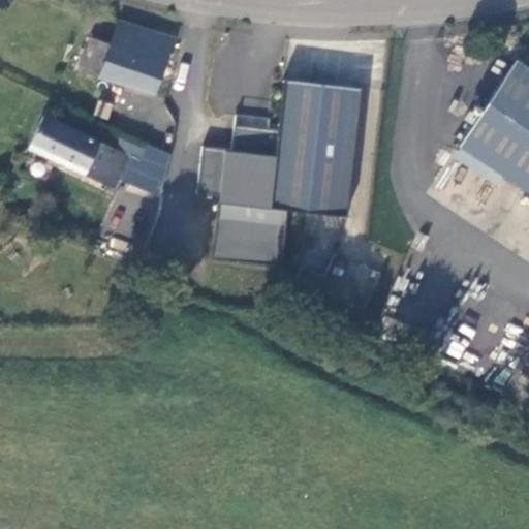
[(167,98),(179,66),(165,62),(174,39),(117,22),(109,44),(89,38),(78,70),(154,94),(167,98)]
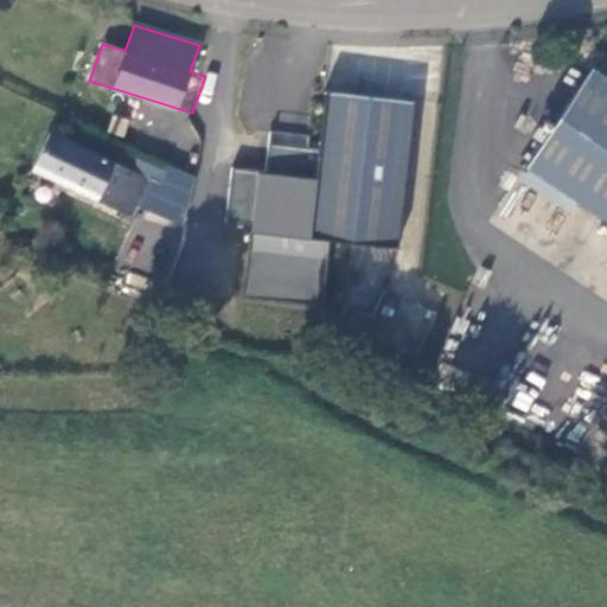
[(606,80),(590,69),(525,167),(606,222),(606,80)]
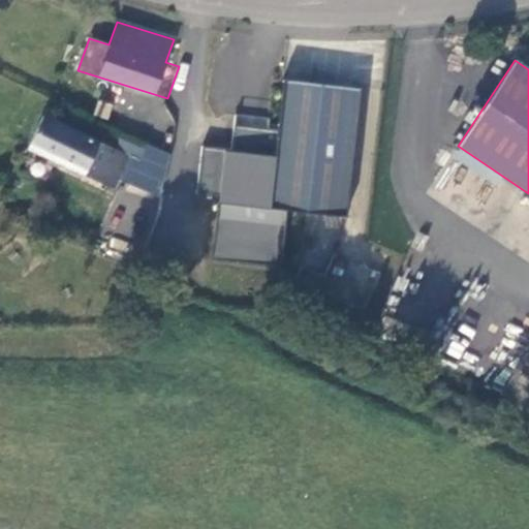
[(361,86),(282,76),(276,126),(266,124),(266,125),(234,121),(230,145),(200,142),(194,189),(217,192),(209,256),(278,266),(285,208),(344,216),(361,86)]
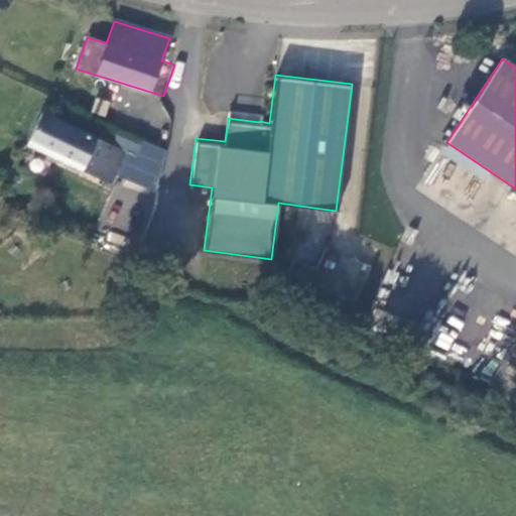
[(129,153),(52,117),(43,113),(28,144),(101,178),(110,159),(123,165),(129,153)]
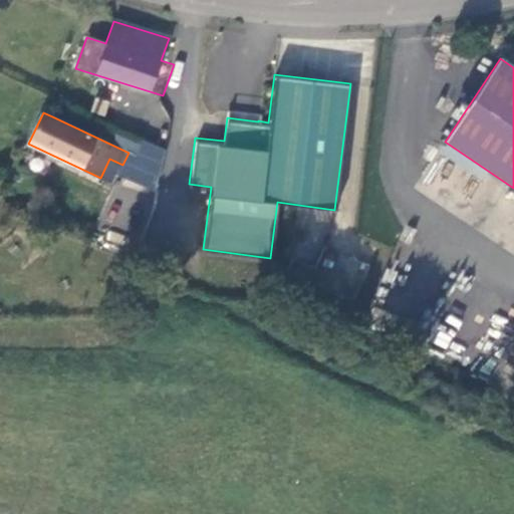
[(100,178),(113,184),(122,165),(109,159),(100,178)]
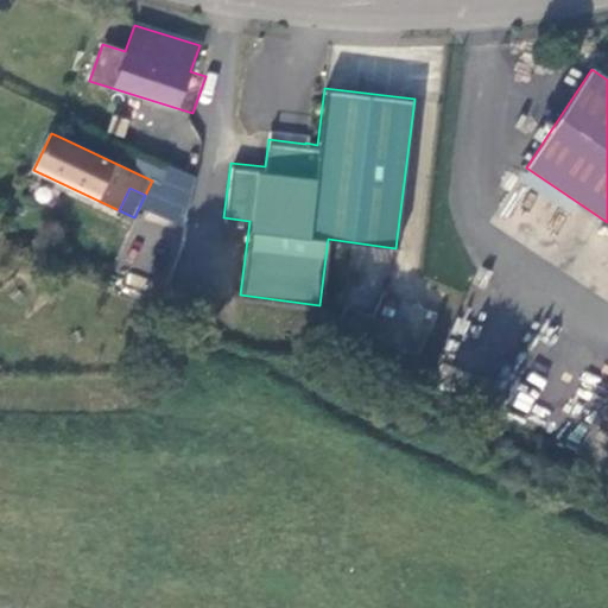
[(358,278),(339,322),(418,358),(437,314),(358,278)]
